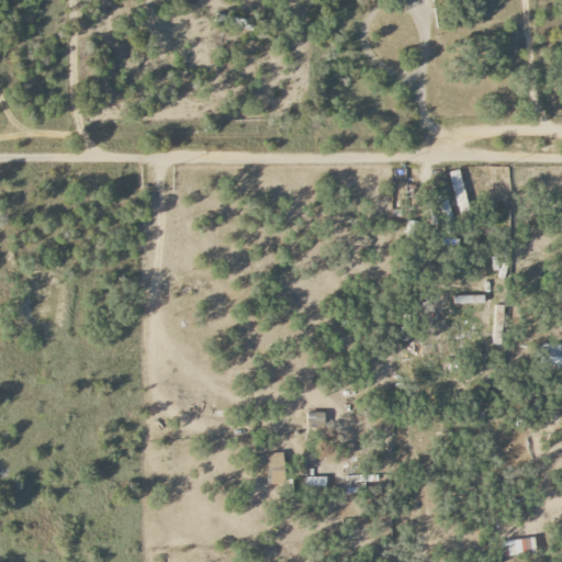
[(214,25),(251,30),(253,20),(215,15),(214,25)]
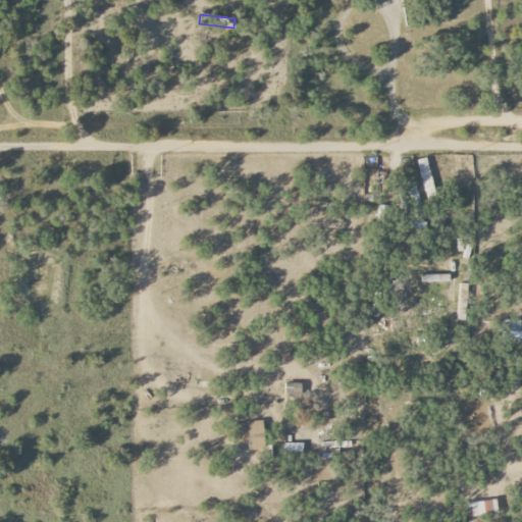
[(425,195),(434,192),(425,158),(416,160),(425,195)]
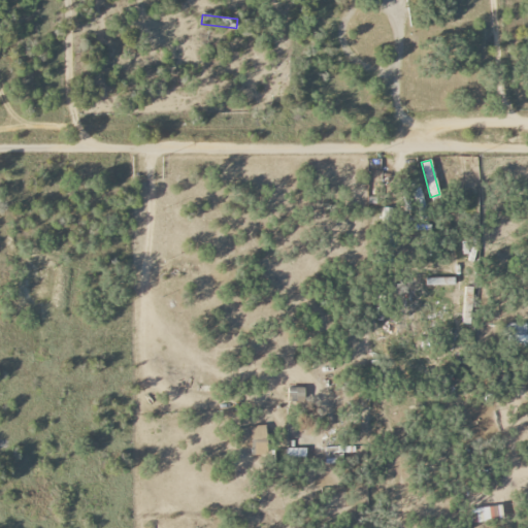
[(463,202),(471,201),(471,164),(463,164),(463,202)]
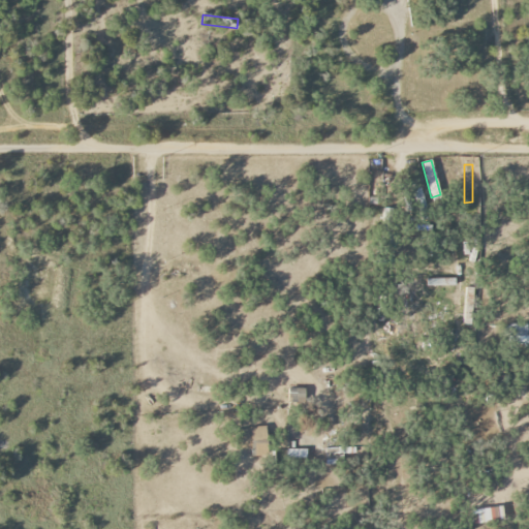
[(527,324),(510,324),(509,344),(528,344),(528,336),(527,336),(527,324)]
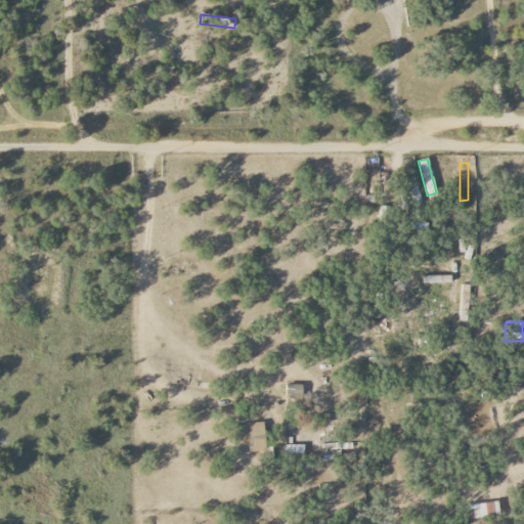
[(301,398),(301,385),(286,385),(286,397),(301,398)]
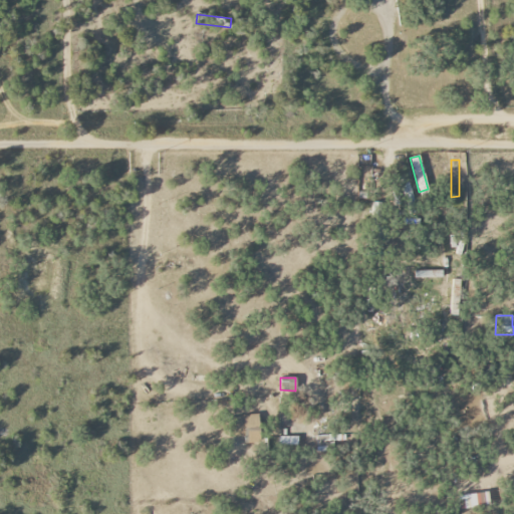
[(258,417),(230,416),(229,437),(244,437),(244,444),(257,444),(258,417)]
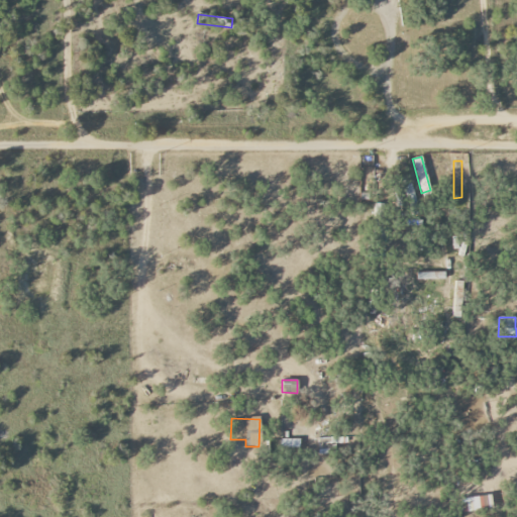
[(336,438),(318,438),(318,452),(337,451),(336,438)]
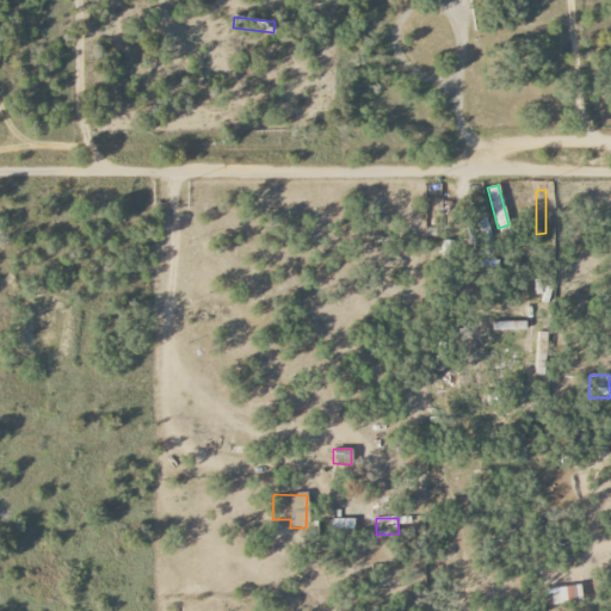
[(353,519),(331,519),(331,530),(353,530),(353,519)]
